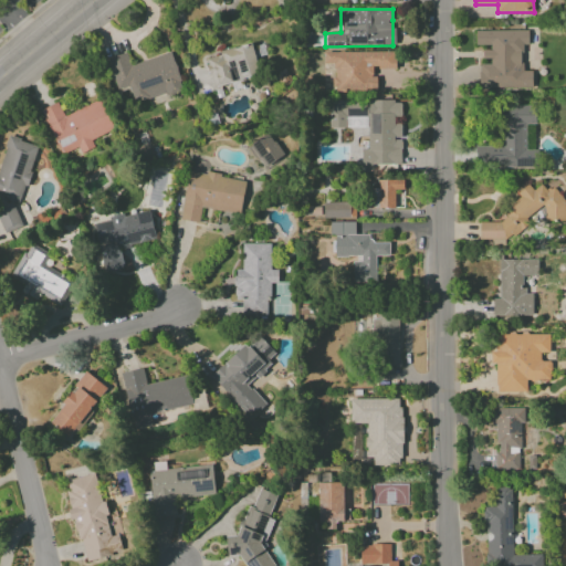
[(479,87),(532,88),(533,71),(522,71),(522,45),(528,45),(528,31),(475,30),(475,46),(482,48),(482,59),(489,59),(489,64),(479,64),(479,87)]
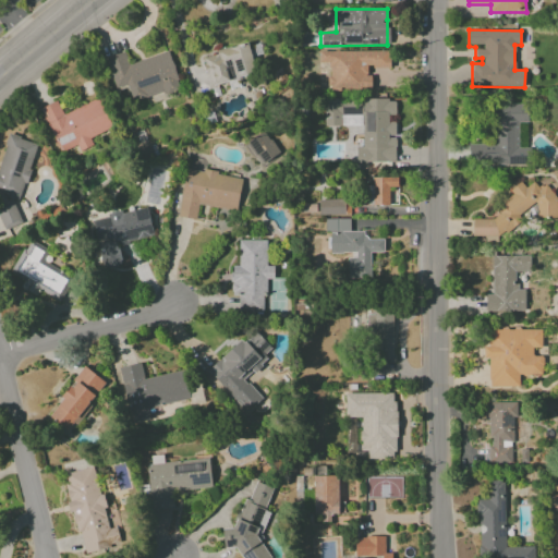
[(210,86),(256,72),(247,44),(202,57),(210,86)]
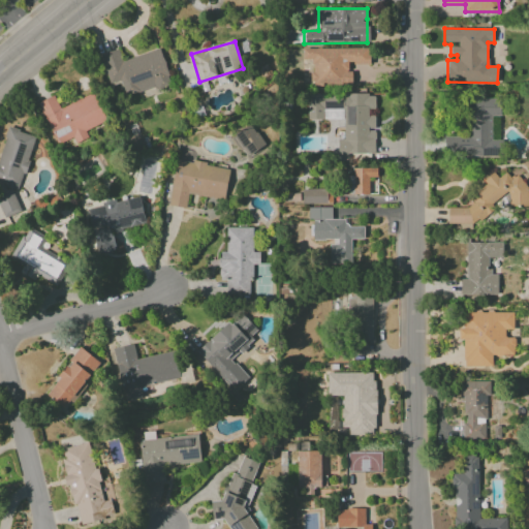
[(370,49),(303,49),(303,60),(311,60),(311,86),(351,86),(351,71),(348,71),(348,64),(370,64),(370,49)]
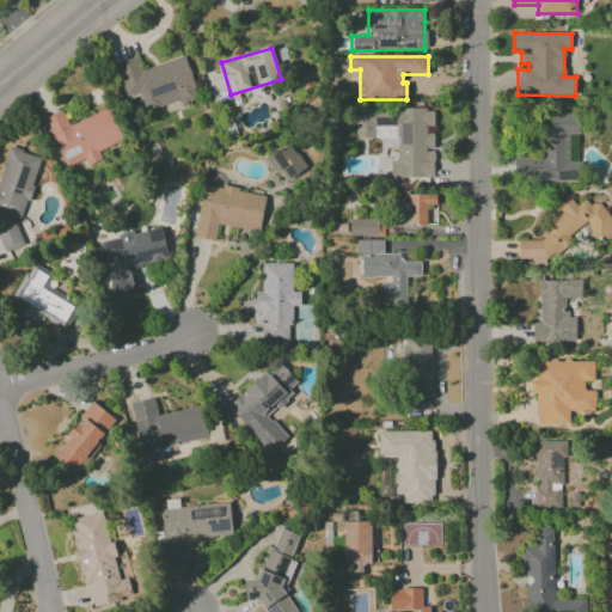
[(197,97),(185,57),(140,69),(136,57),(116,63),(126,97),(140,93),(145,111),(197,97)]
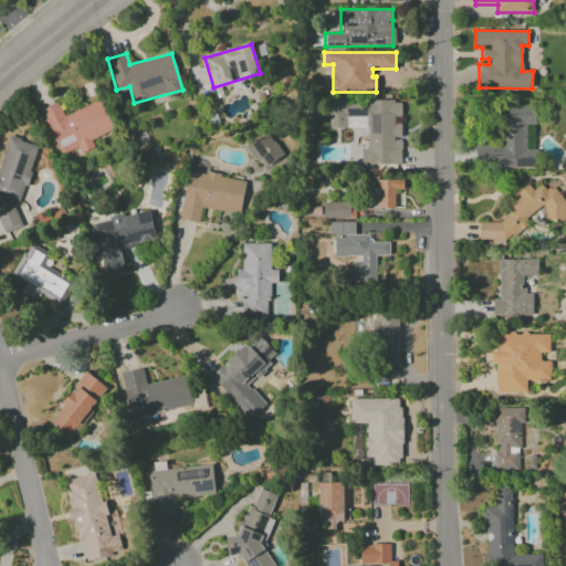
[(40,109),(61,155),(79,147),(81,154),(94,147),(91,140),(113,129),(98,100),(63,116),(58,102),(40,109)]
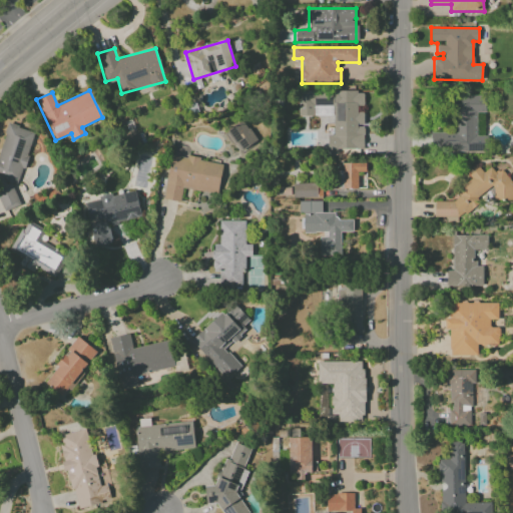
[(362,149),(362,106),(364,106),(364,91),(298,91),(299,115),(314,115),(314,106),(333,106),(333,135),(328,135),(328,149),(362,149)]
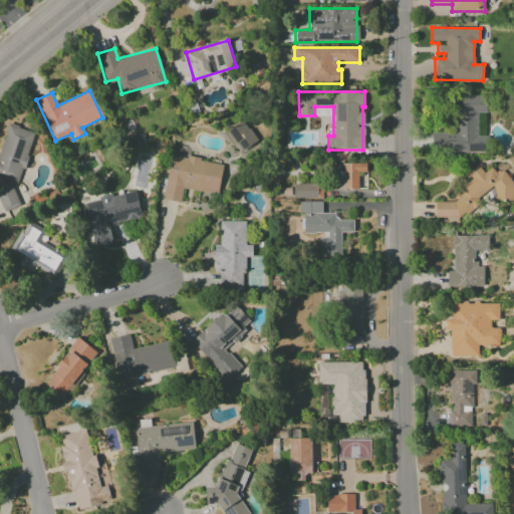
[(455,134),(432,133),(432,151),(484,152),(484,137),(477,137),(477,112),(486,112),(486,96),(455,95),(455,134)]
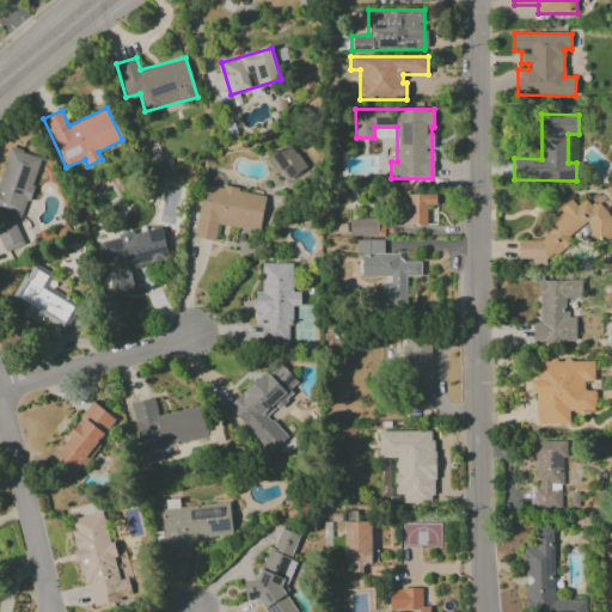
[(269,157),(287,181),(306,167),(288,144),(269,157)]
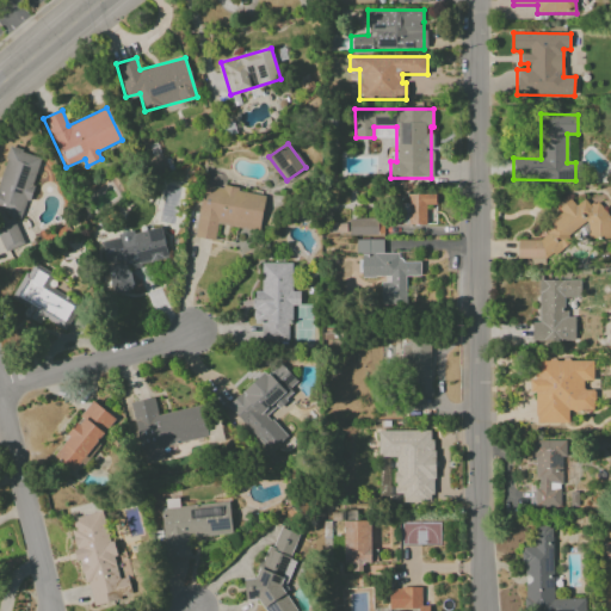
[(39,156),(6,147),(0,170),(0,215),(0,216),(1,214),(23,220),(39,156)]
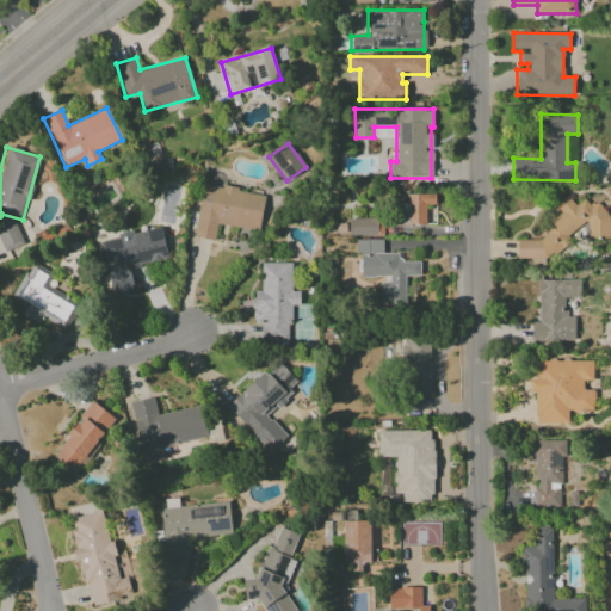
[(214,240),(217,224),(259,230),(265,195),(203,184),(195,238),(214,240)]
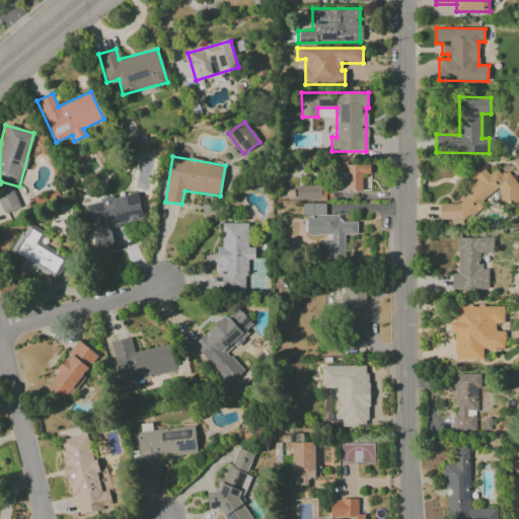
[(370,164),(343,165),(344,191),(362,191),(361,174),(370,173),(370,164)]
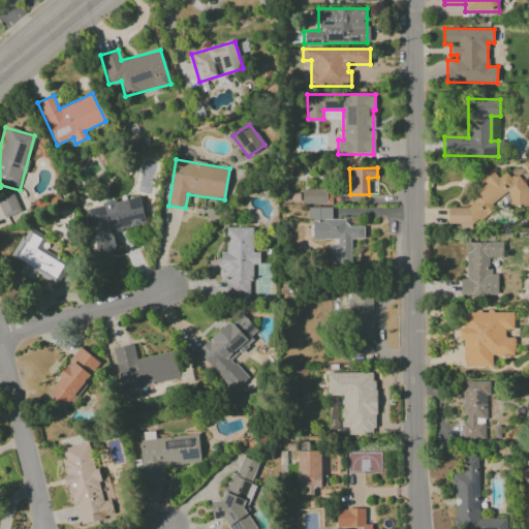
[(447,224),(480,224),(480,219),(492,213),(492,203),(508,192),(508,207),(527,206),(527,189),(519,177),(508,177),(506,173),(497,178),(494,173),(485,179),(485,186),(472,193),(472,204),(466,208),(447,208),(447,224)]
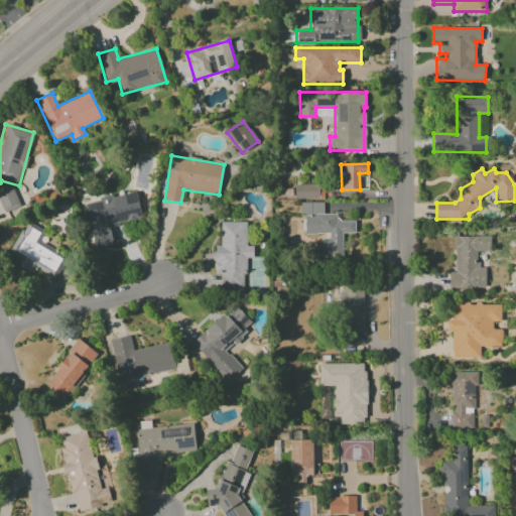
[(22,208),(10,183),(0,187),(0,204),(5,216),(22,208)]
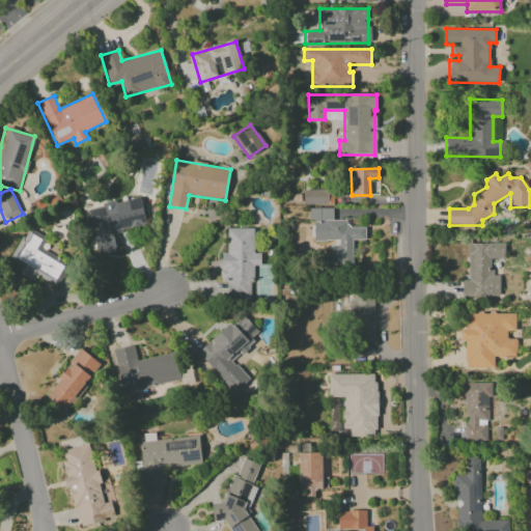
[(303,190),(303,204),(328,204),(328,190),(303,190)]
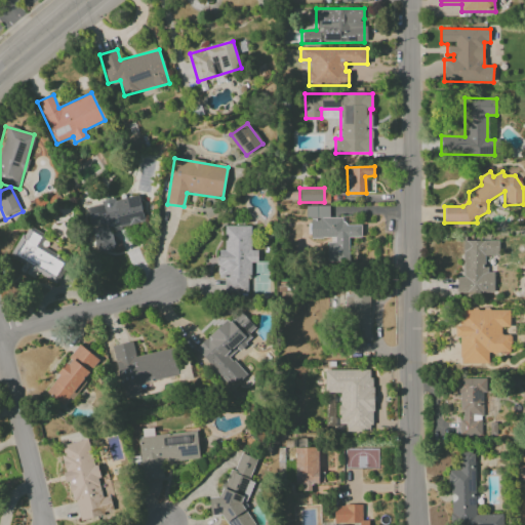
[(144,224),(138,196),(86,205),(95,252),(115,248),(111,230),(144,224)]
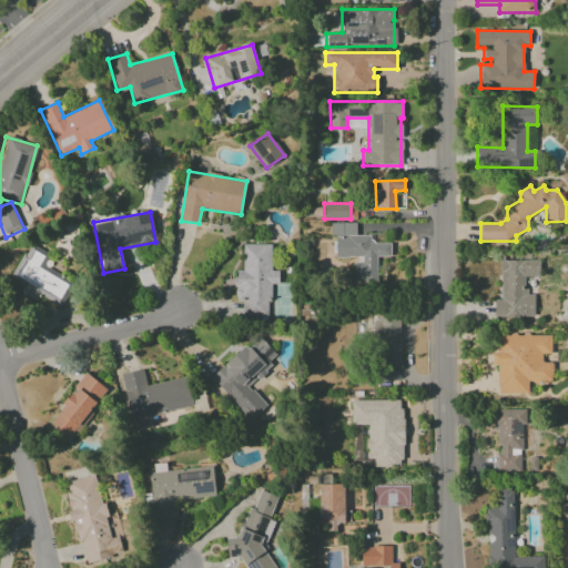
[(377,283),(376,257),(391,257),(391,244),(372,244),(372,235),(356,235),(356,223),(331,223),(331,236),(335,236),(335,259),(354,257),(355,283),(377,283)]
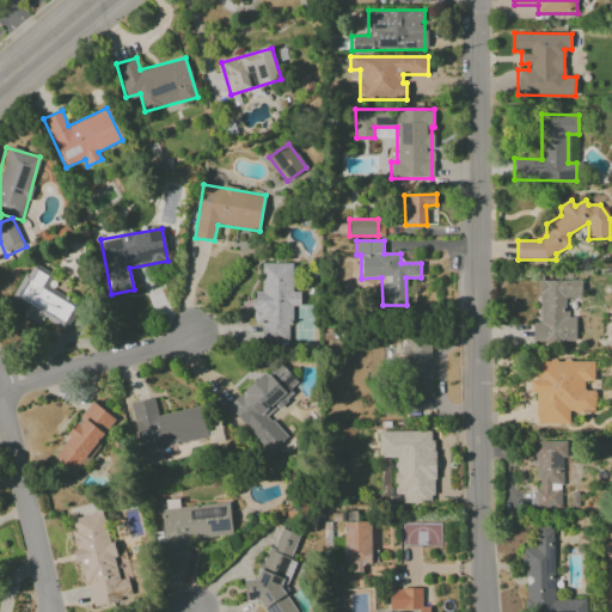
[(11,299),(26,307),(22,316),(40,325),(43,319),(63,330),(78,304),(46,286),(53,274),(32,262),(11,299)]
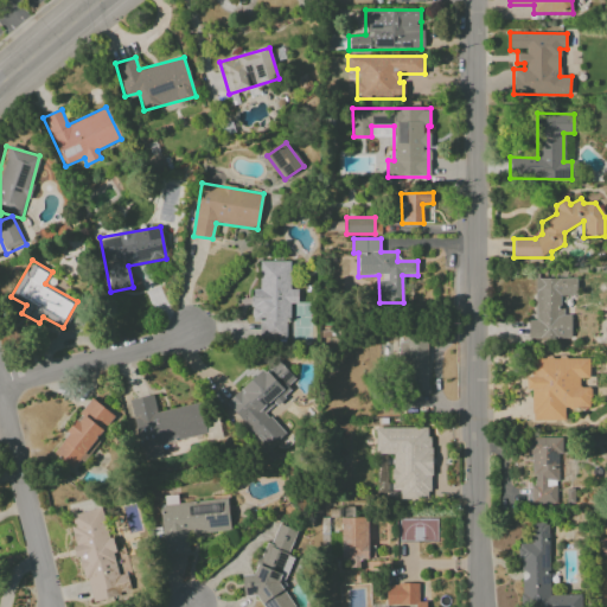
[(291,262),(260,261),(260,289),(251,289),(251,321),(259,321),(259,339),(287,339),(288,304),(298,304),(298,289),(291,289),(291,262)]
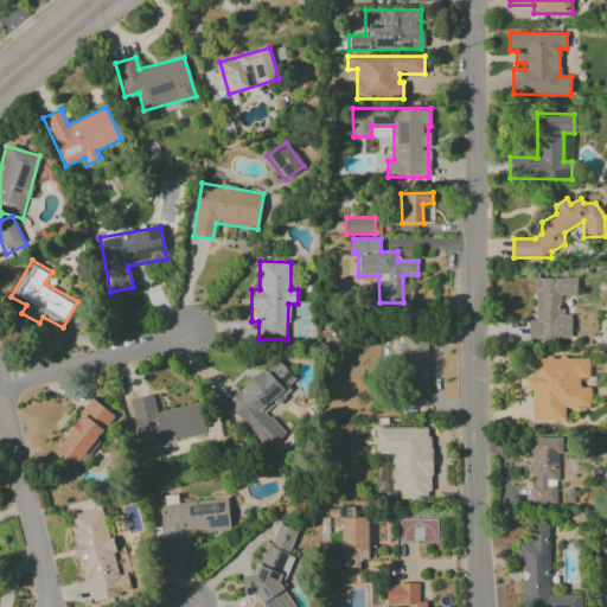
[(529,339),(570,339),(570,314),(561,315),(561,295),(576,295),(576,278),(535,279),(535,320),(528,320),(529,339)]
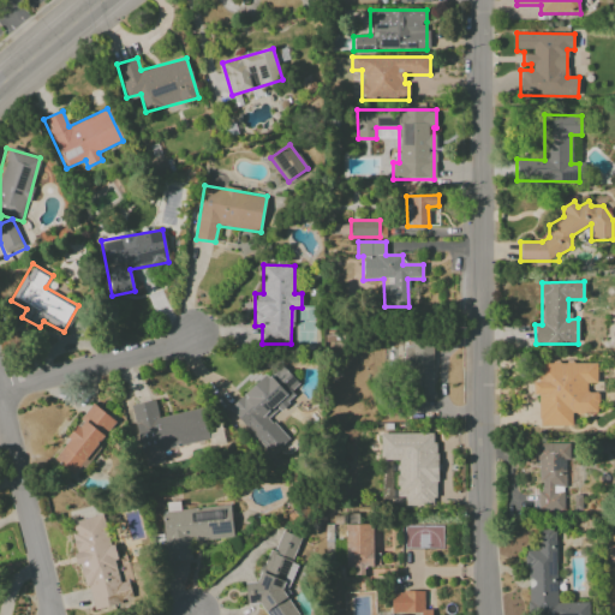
[(404,365),(417,366),(417,395),(433,396),(434,342),(405,341),(404,365)]
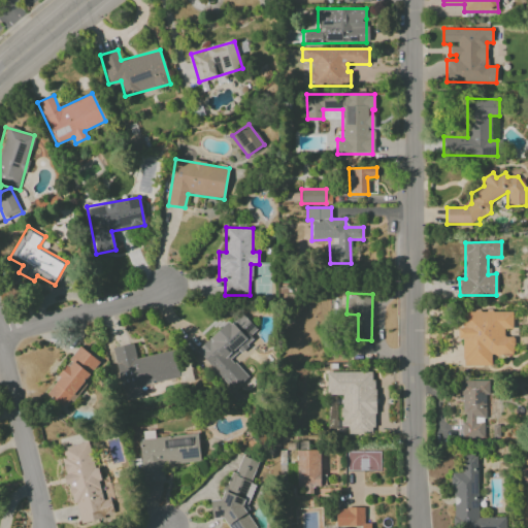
[(513,355),(513,337),(503,337),(503,329),(512,329),(513,311),(462,311),(462,328),(458,328),(458,338),(462,338),(462,366),(491,366),(491,355),(513,355)]
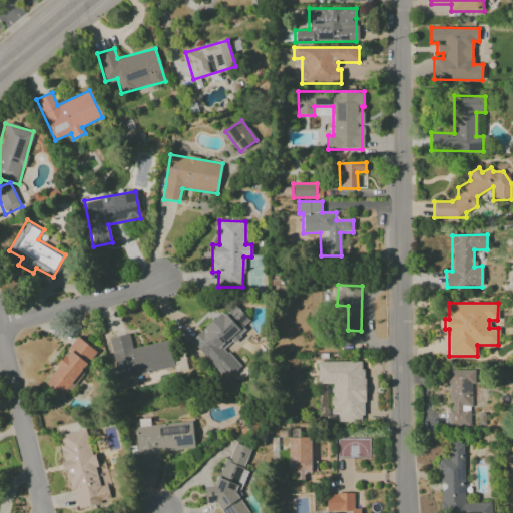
[(191,339),(223,379),(238,366),(224,349),(245,332),(241,327),(248,321),(234,304),(191,339)]
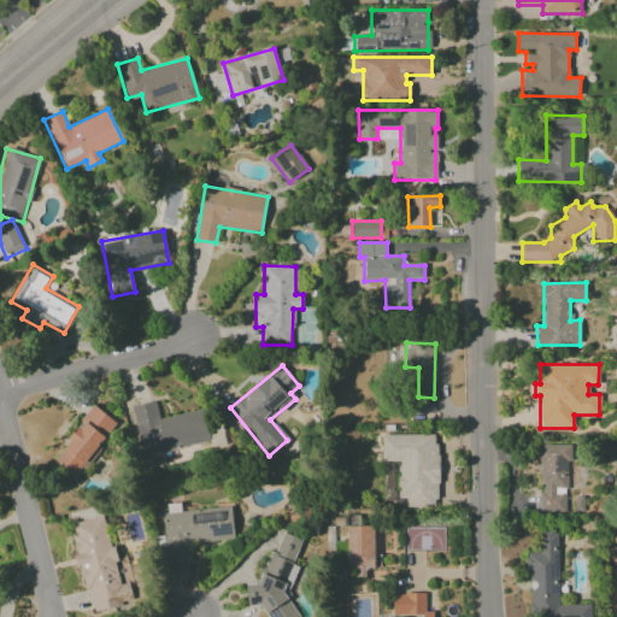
[(131,406),(145,468),(165,464),(163,451),(210,442),(203,410),(158,418),(156,401),(131,406)]
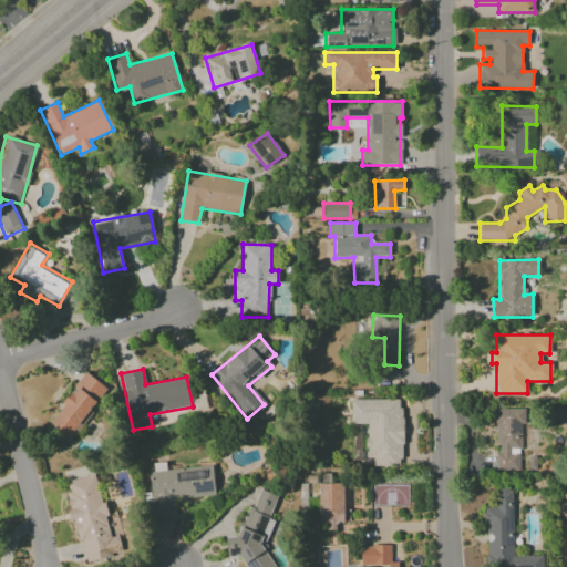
[(48,422),(68,439),(106,390),(86,373),(48,422)]
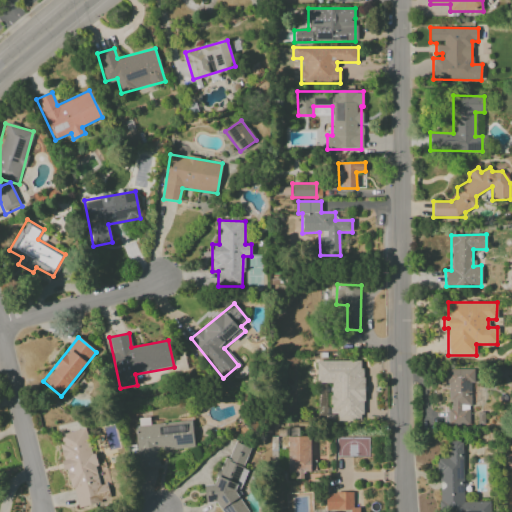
[(337,420),(363,420),(363,361),(316,361),(316,383),(331,383),(331,412),(337,412),(337,420)]
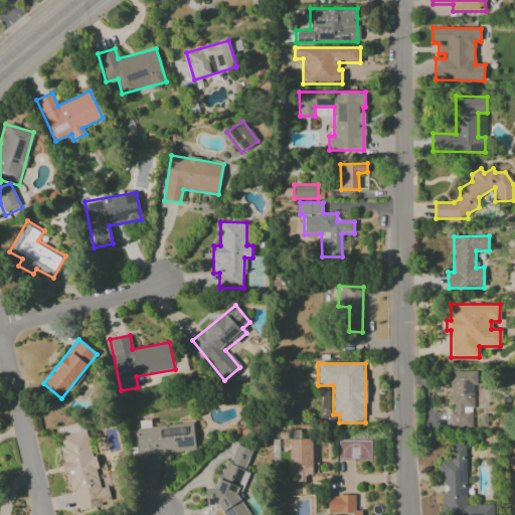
[(473,427),(474,372),(447,371),(447,388),(452,388),(451,427),(473,427)]
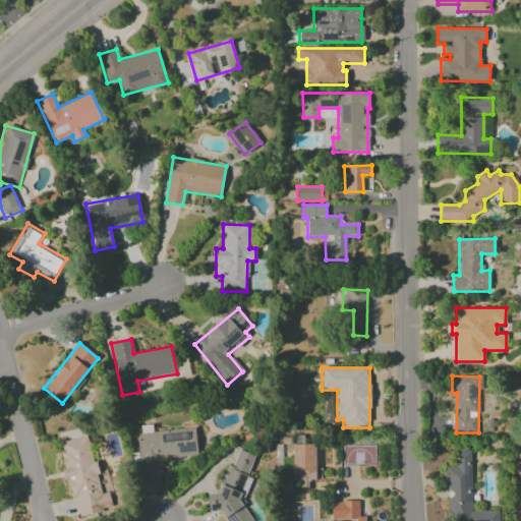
[(140,476),(162,474),(160,458),(196,455),(194,428),(153,431),(152,424),(137,425),(140,476)]
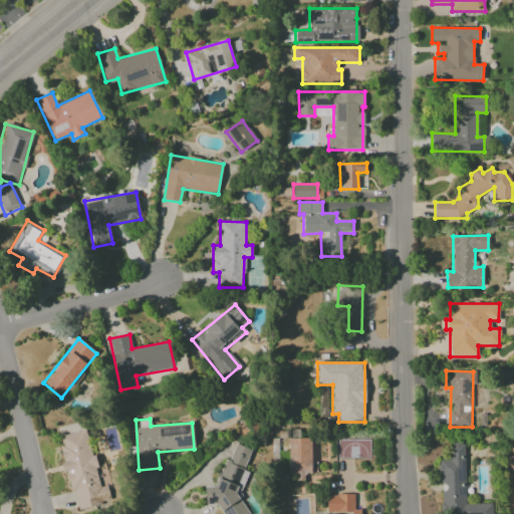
[(106,507),(89,430),(58,437),(76,513),(106,507)]
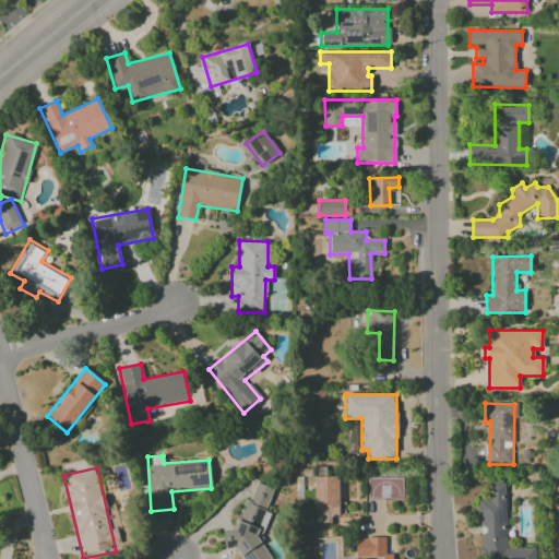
[(313,477),(314,515),(322,515),(322,522),(332,522),(331,514),(345,514),(345,502),(339,503),(339,476),(313,477)]
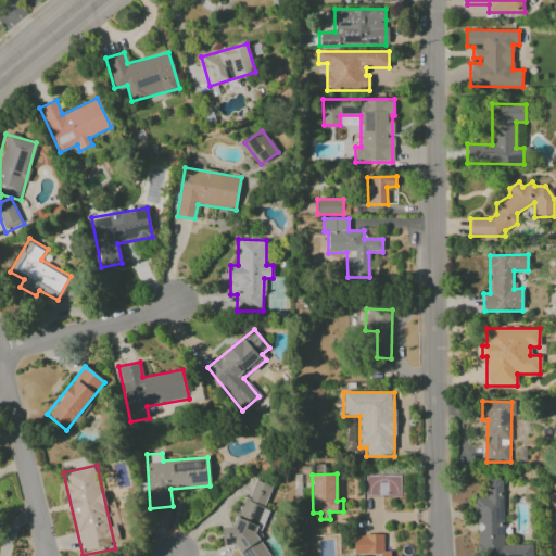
[(503,479),(487,479),(487,497),(476,497),(476,555),(531,555),(532,545),(503,545),(503,479)]
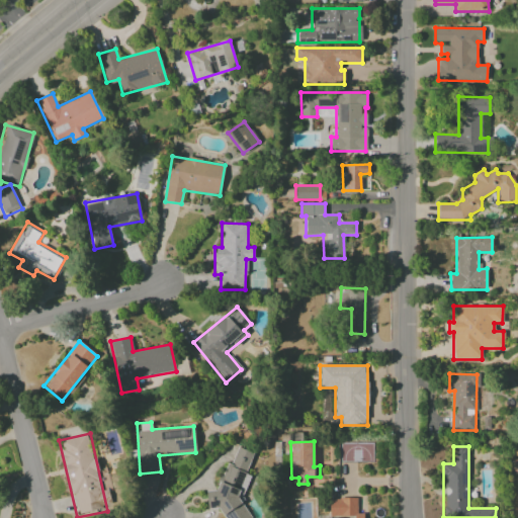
[(253,453),(237,447),(231,463),(226,463),(216,491),(206,491),(207,509),(222,508),(223,517),(247,517),(245,488),(248,481),(247,470),(253,453)]
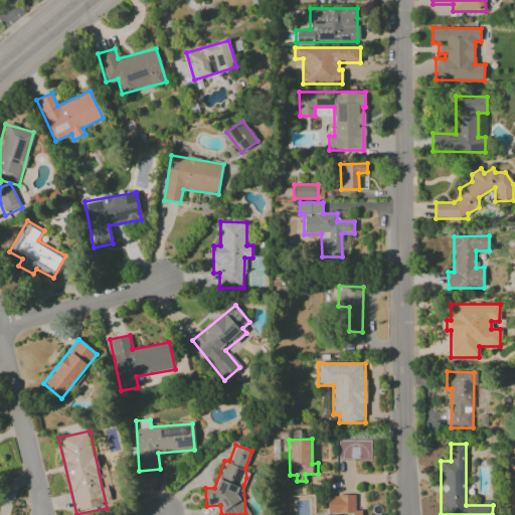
[(362,514),(362,511),(354,511),(355,496),(328,495),(327,514),(362,514)]
